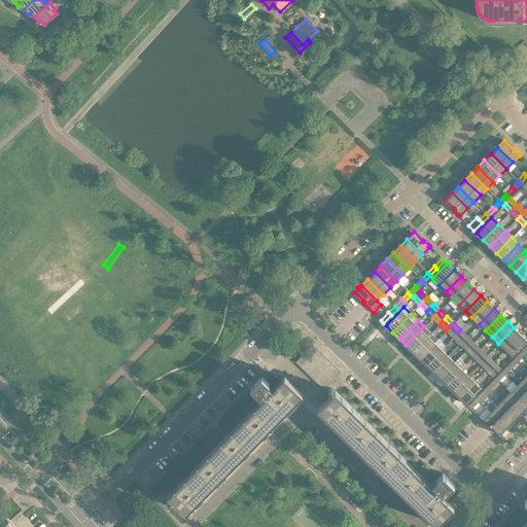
[(406,345),(413,352),(430,332),(424,326),(406,345)]
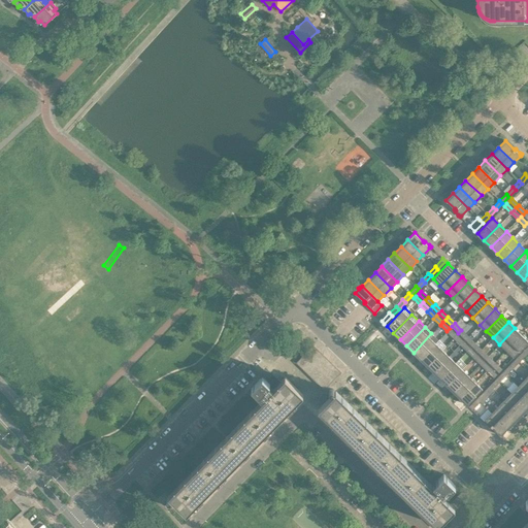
[(456,335),(450,328),(447,331),(454,338),(456,335)]
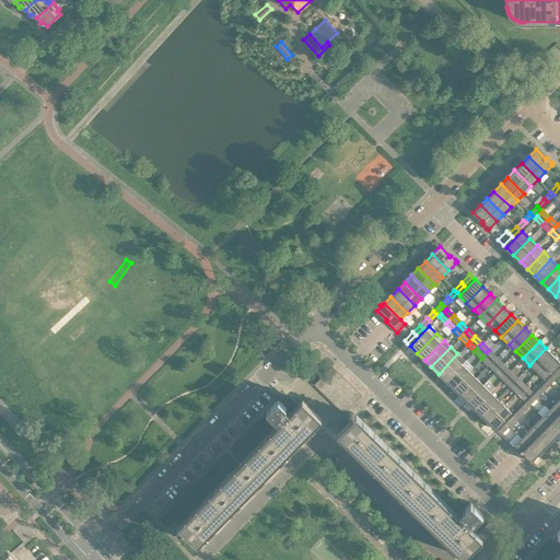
[(529,365),(537,372),(552,356),(546,348),(529,365)]
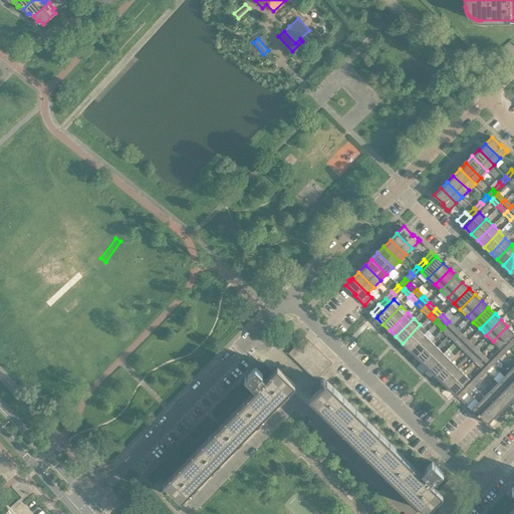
[(453,330),(456,327),(449,321),(446,324),(453,330)]
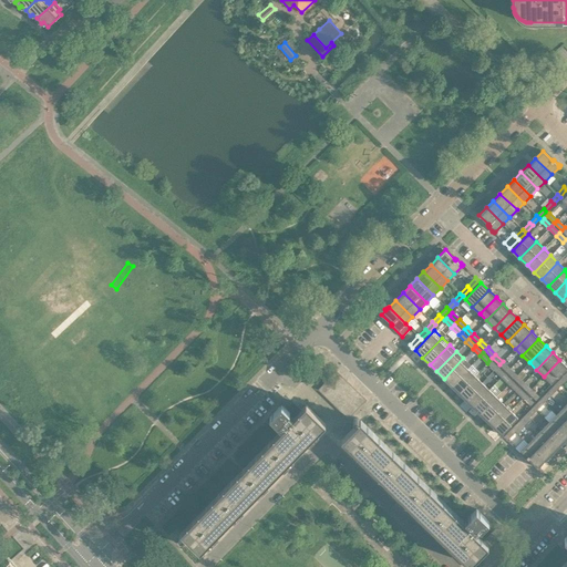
[(451,385),(467,369),(471,366),(463,358),(444,379),(451,385)]
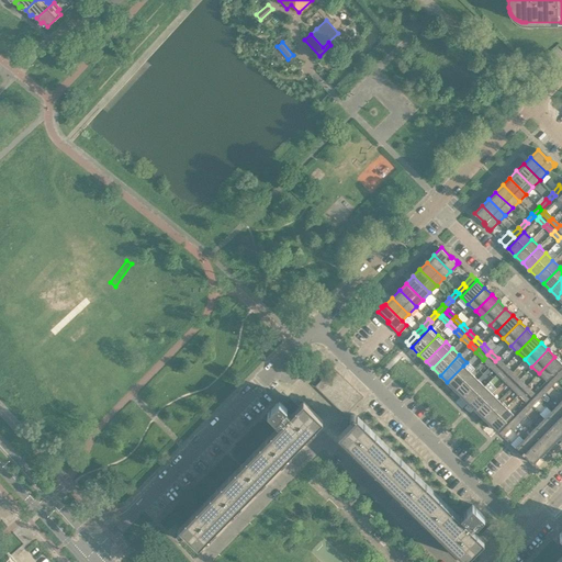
[(490,367),(493,363),(485,357),(483,360),(490,367)]
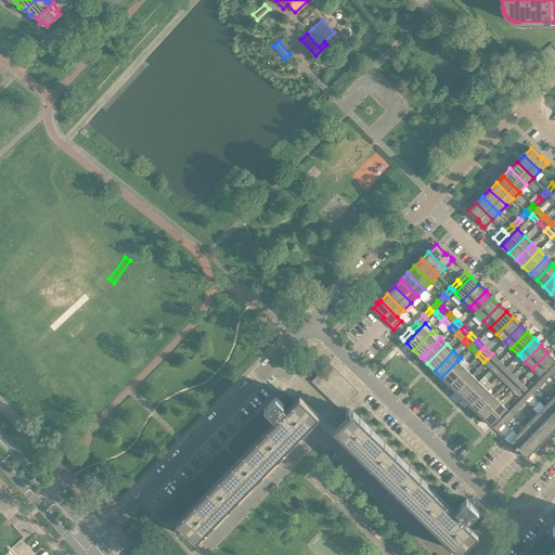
[(554,359),(547,352),(532,369),(539,375),(554,359)]
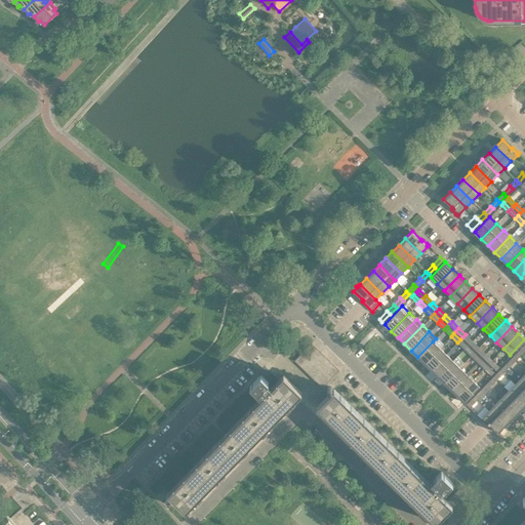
[(472,340),(466,334),(462,337),(469,344),(472,340)]
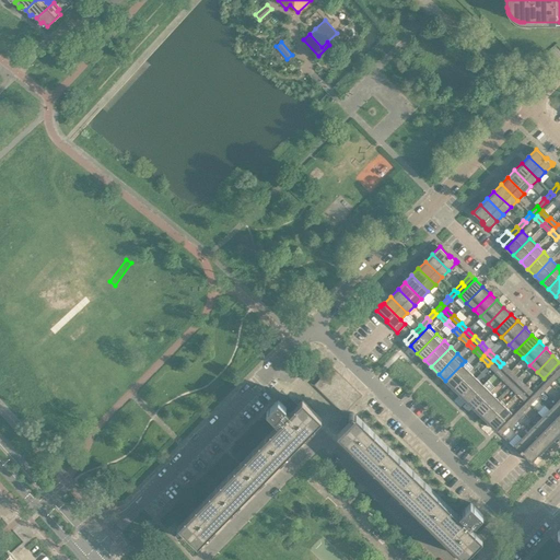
[(498,369),(491,362),(488,365),(494,372),(498,369)]
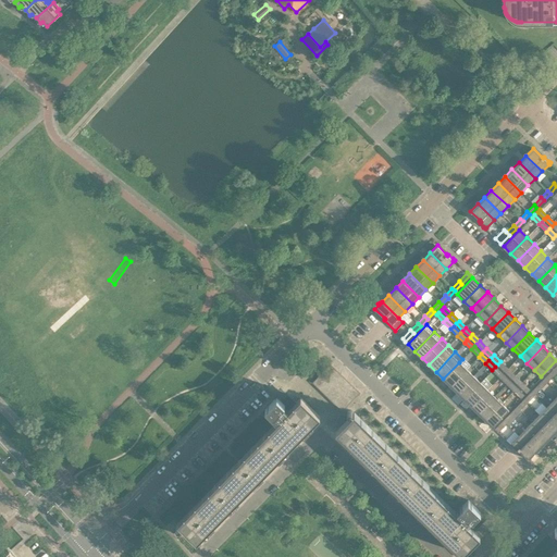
[(505,372),(508,369),(500,361),(497,364),(505,372)]
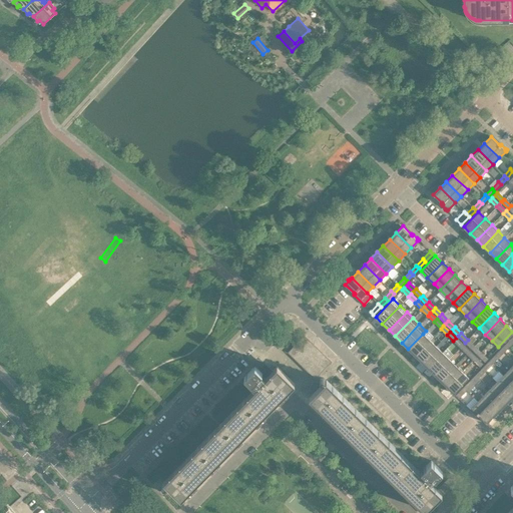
[(429,340),(423,334),(408,349),(414,355),(429,340)]
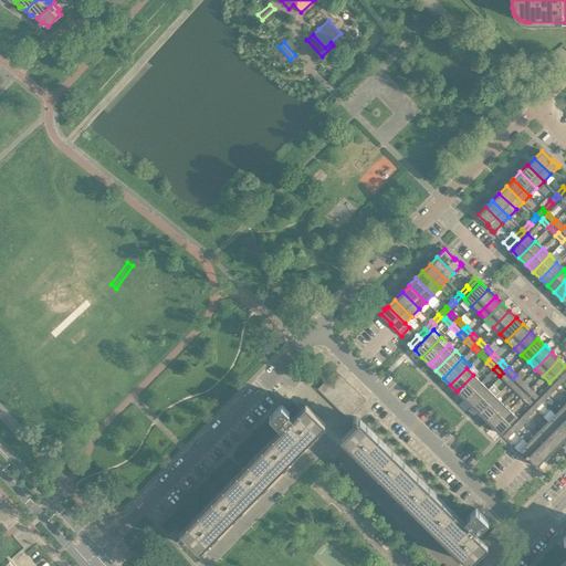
[(335,369),(326,379),(333,386),(342,376),(335,369)]
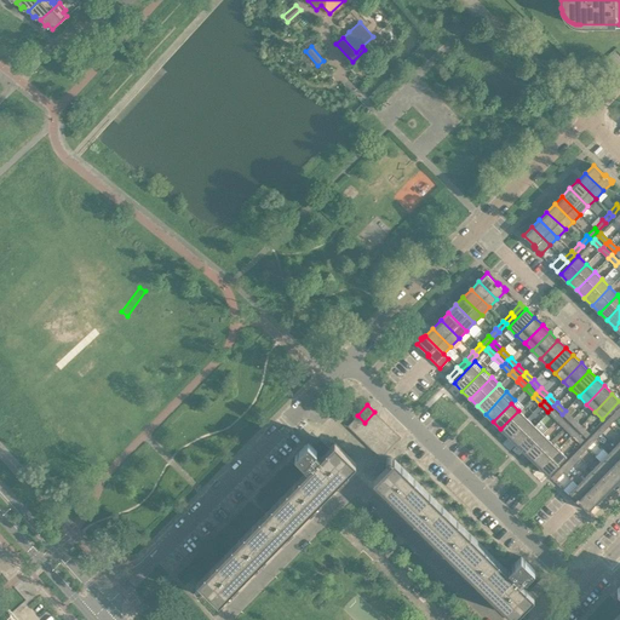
[(556,420),(560,417),(551,408),(547,412),(556,420)]
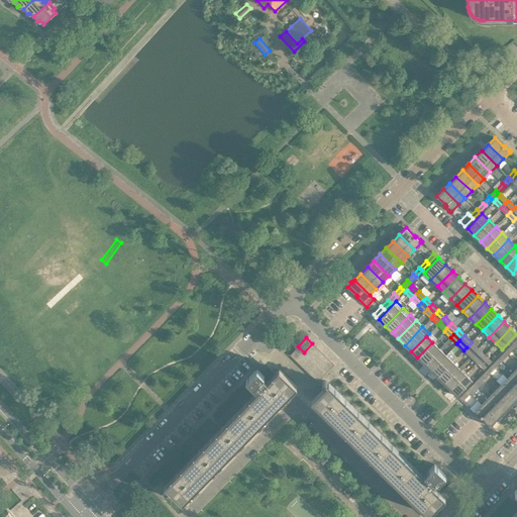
[(424,365),(439,348),(432,342),(417,357),(424,365)]
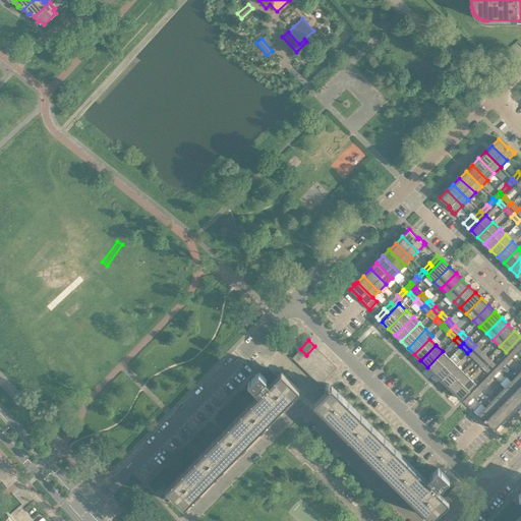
[(481,351),(475,345),(472,348),(478,354),(481,351)]
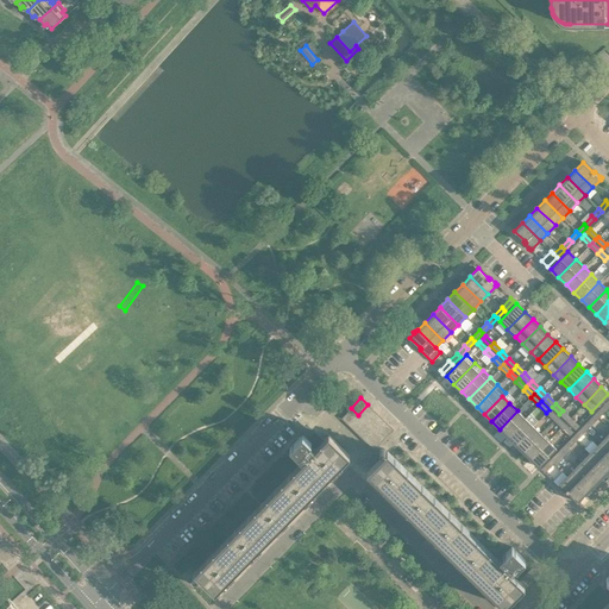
[(358,415),(363,420),(372,409),(368,405),(358,415)]
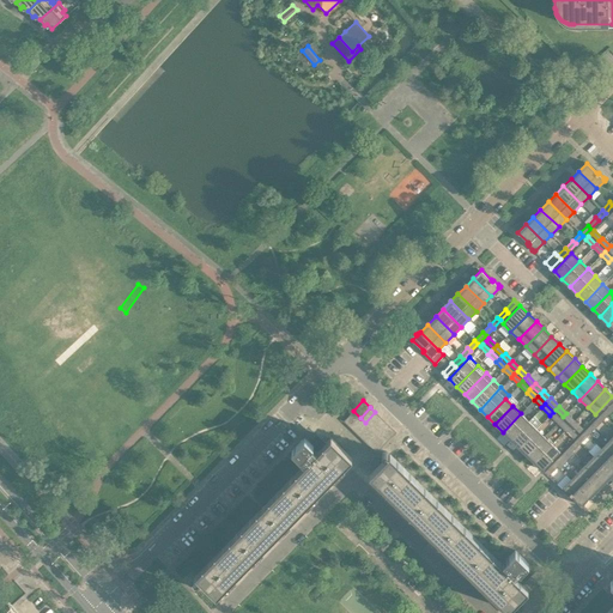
[(606,408),(599,417),(602,420),(610,412),(606,408)]
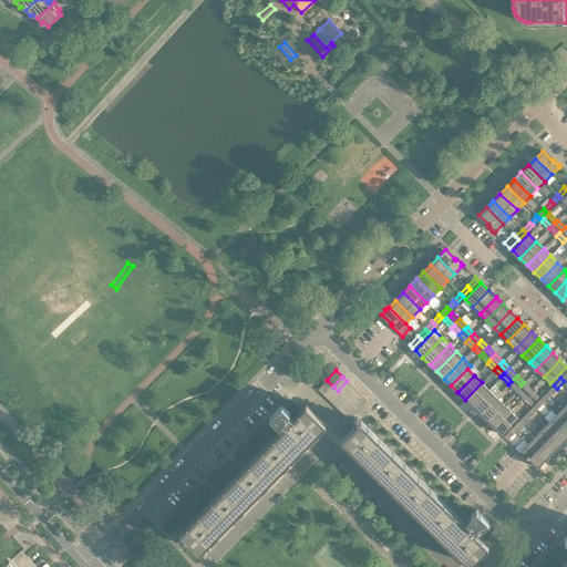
[(323,395),(333,387),(327,380),(318,390),(323,395)]
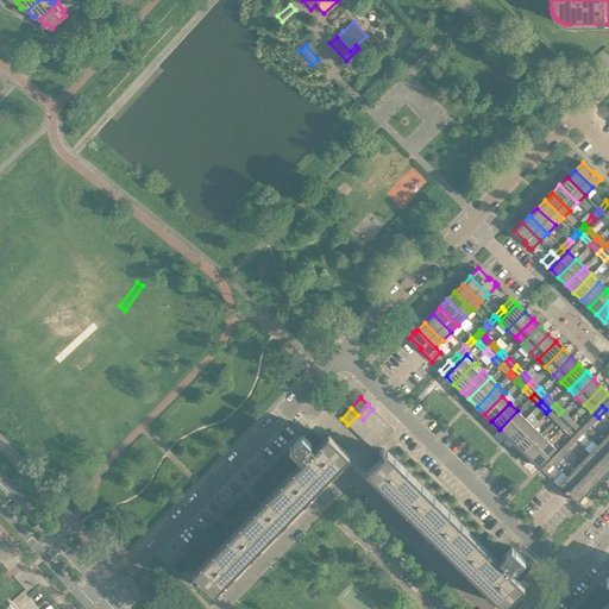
[(533,415),(537,410),(534,408),(526,419),(534,425),(539,420),(533,415)]
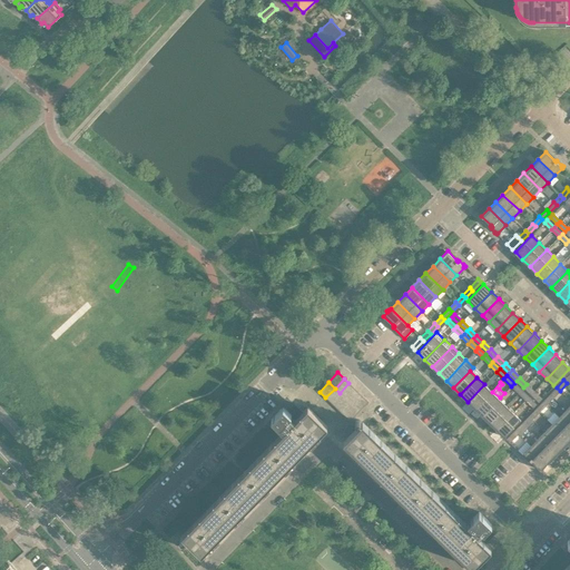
[(344,397),(354,387),(349,383),(340,393),(344,397)]
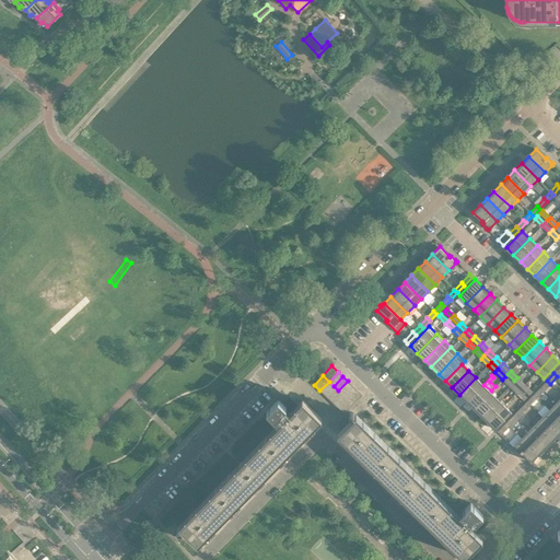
[(512,383),(505,376),(502,380),(509,386),(512,383)]
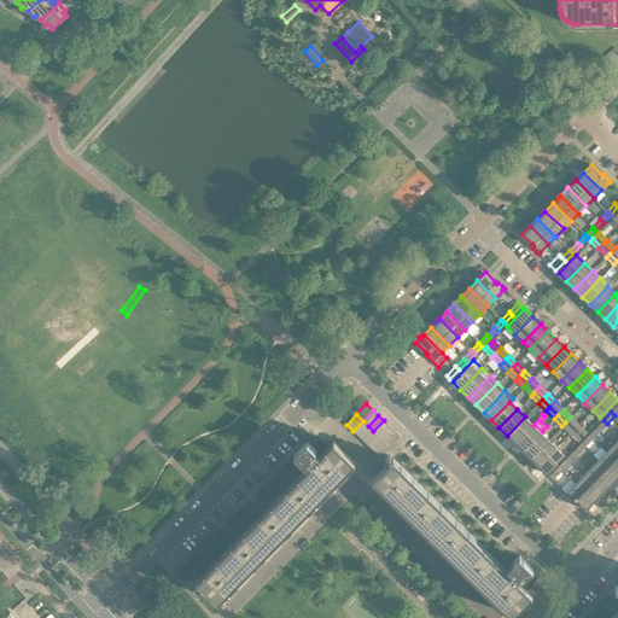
[(532,425),(525,417),(507,436),(514,443),(532,425)]
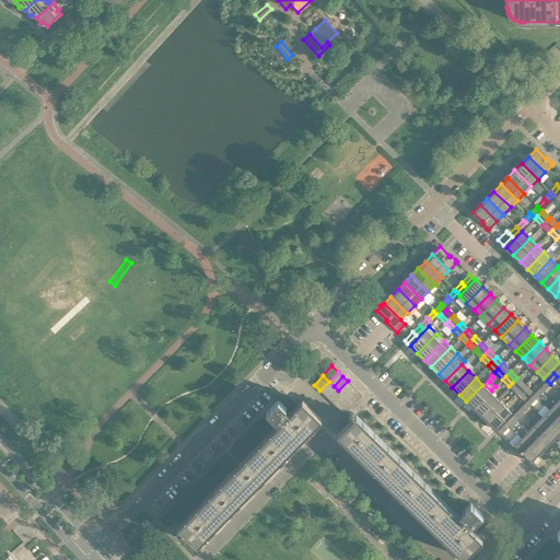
[(522,387),(524,384),(517,377),(514,381),(522,387)]
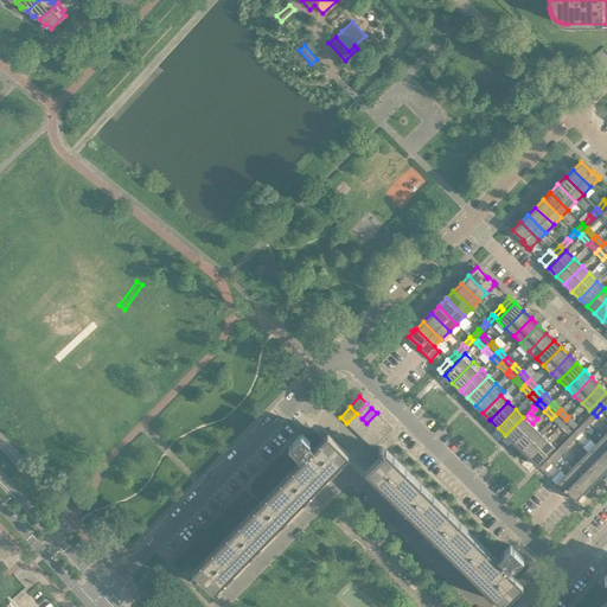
[(382,417),(377,413),(366,423),(371,428),(382,417)]
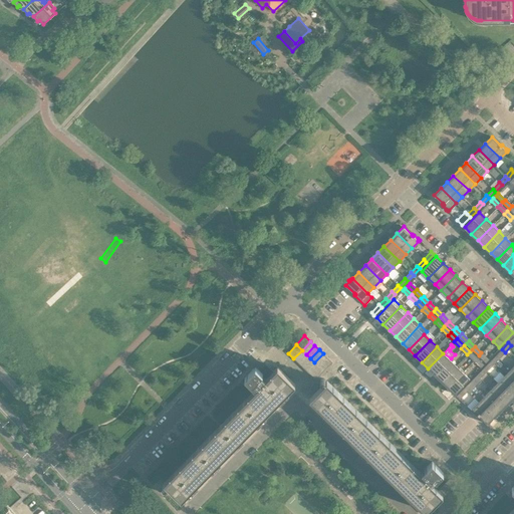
[(505,352),(502,349),(496,355),(499,358),(505,352)]
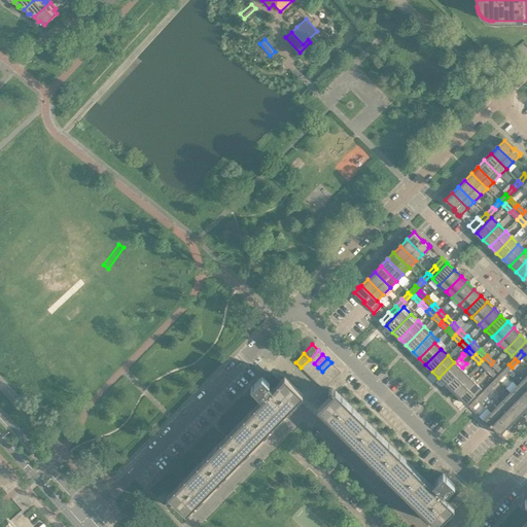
[(314,363),(310,359),(301,367),(306,372),(314,363)]
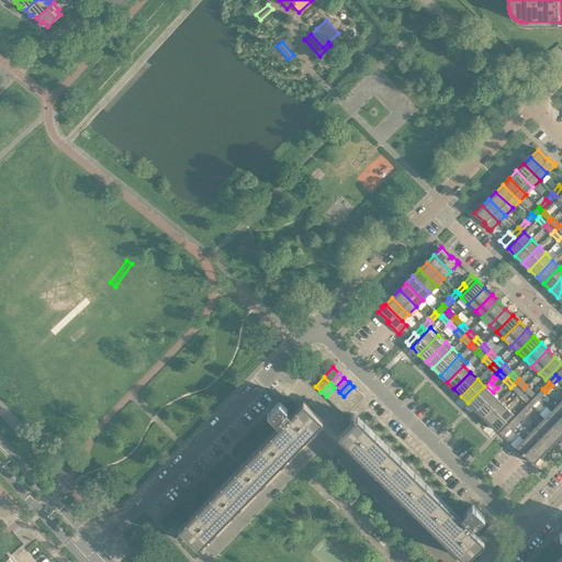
[(518,394),(520,391),(514,384),(510,388),(518,394)]
